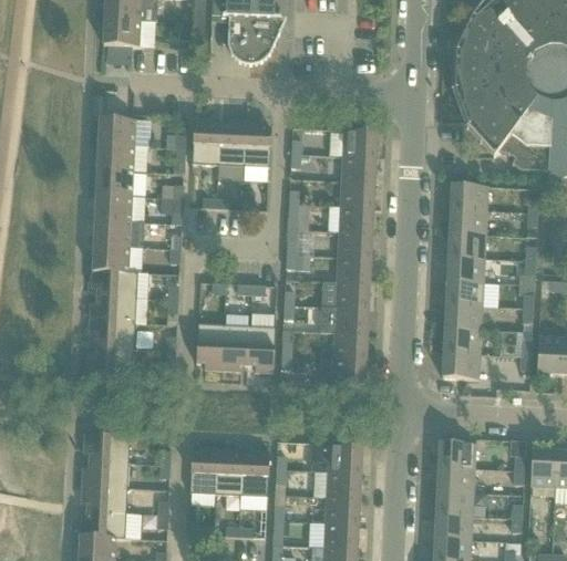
[(140,20),(141,0),(105,0),(104,19),(140,20)]
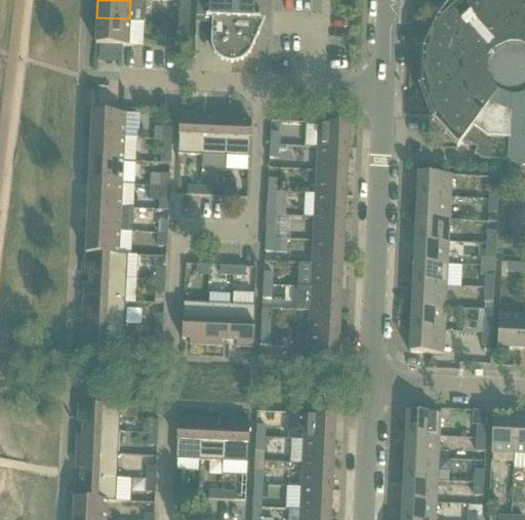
[(253,15),(254,0),(196,0),(196,14),(210,14),(211,16),(210,38),(211,42),(212,46),(214,50),(216,53),(220,55),(224,57),(228,58),(232,60),(236,58),(240,57),(244,55),(247,52),(250,48),(263,21),(259,15),(253,15)]
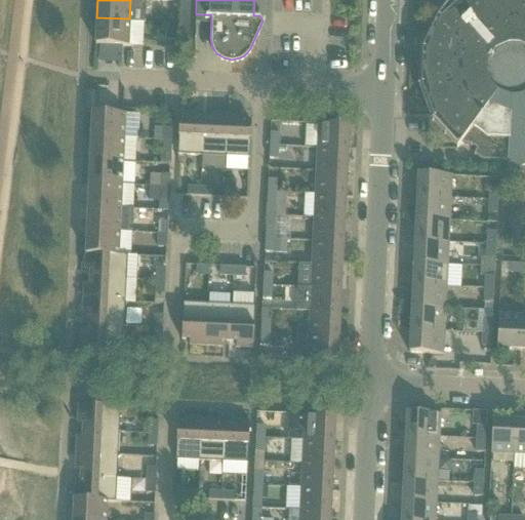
[(458,0),(454,4),(453,3),(452,4),(453,5),(441,15),(437,12),(437,13),(437,14),(430,30),(430,29),(429,30),(430,31),(422,45),(421,45),(421,46),(422,46),(420,83),(433,117),(457,145),(460,141),(472,143),(477,147),(474,151),(482,157),(508,158),(507,164),(524,161),(524,0),(458,0)]
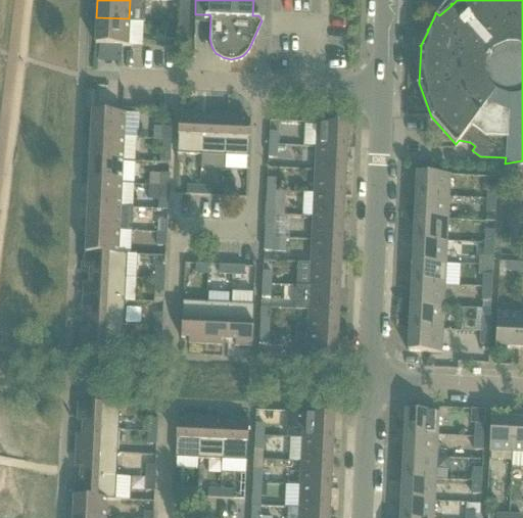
[(180,8),(179,21),(188,21),(189,9),(180,8)]
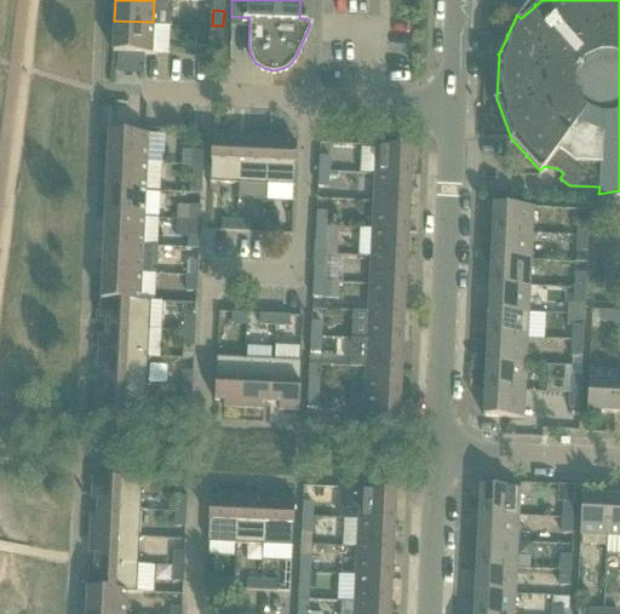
[(151,51),(153,22),(114,21),(113,49),(151,51)]
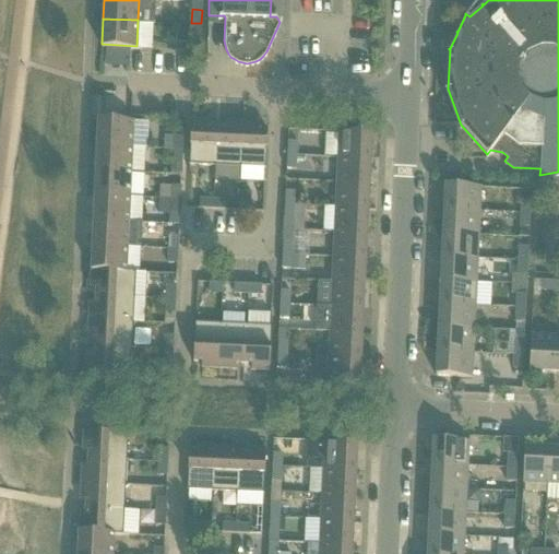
[(201,37),(201,23),(191,23),(191,36),(201,37)]
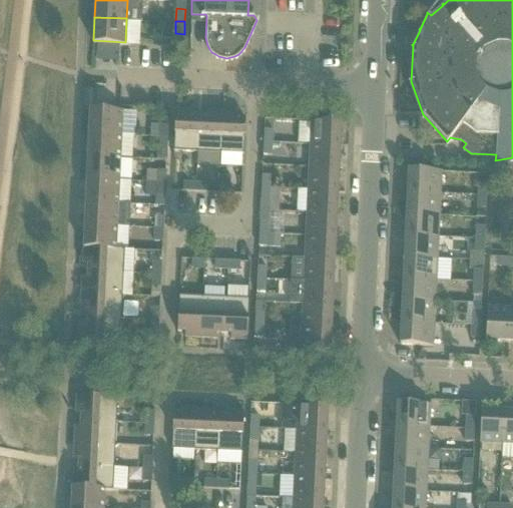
[(121,108),(90,106),(89,130),(120,132),(121,108)]
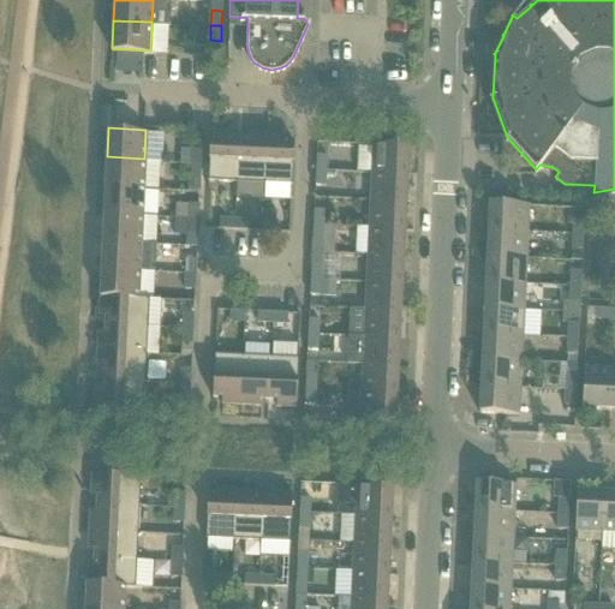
[(237,179),(238,136),(230,136),(231,130),(210,129),(208,178),(237,179)]
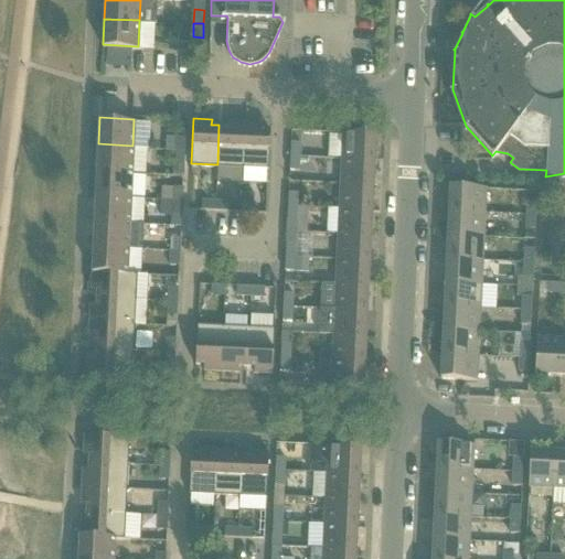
[(243,165),(244,120),(226,119),(226,126),(219,125),(217,164),(243,165)]
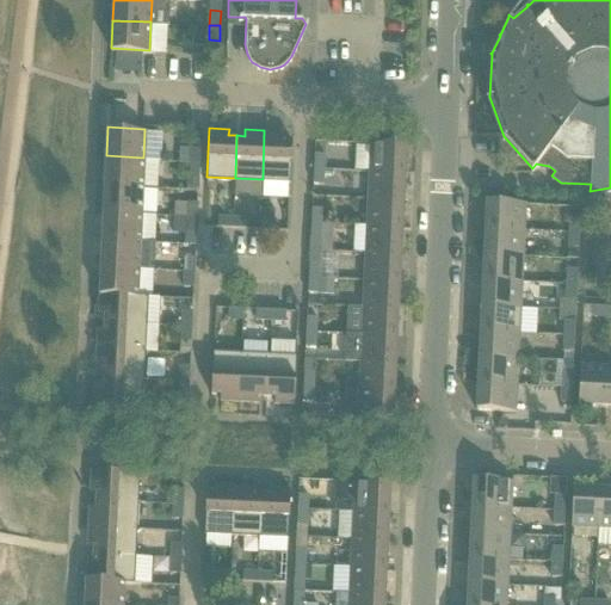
[(290,180),(292,137),(283,137),(283,131),(264,130),(263,179),(290,180)]
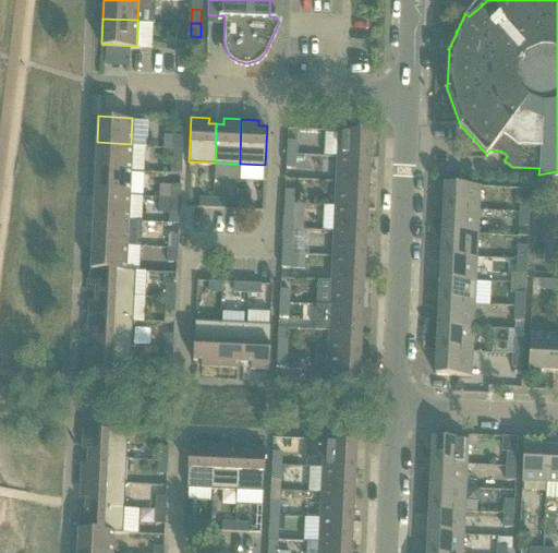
[(371,129),(338,128),(337,153),(370,154),(371,129)]
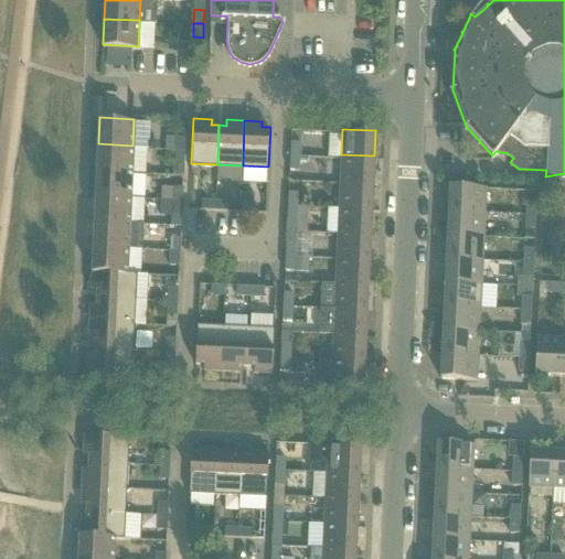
[(176,133),(174,147),(184,148),(185,133),(176,133)]
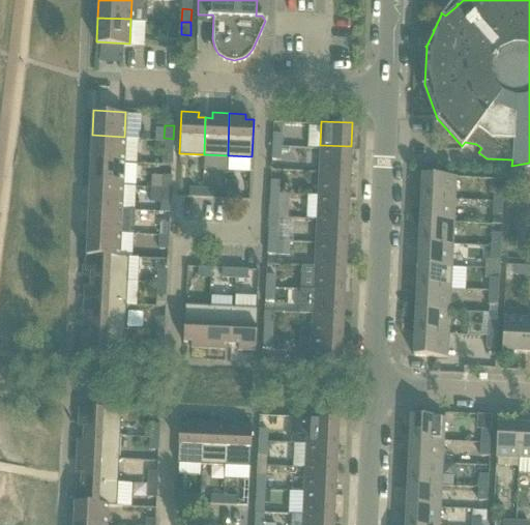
[(282,130),(272,130),(271,143),(281,144),(282,130)]
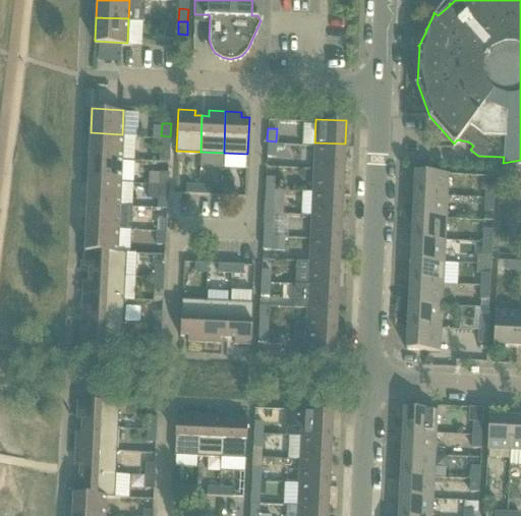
[(121,157),(122,134),(91,132),(90,156),(121,157)]
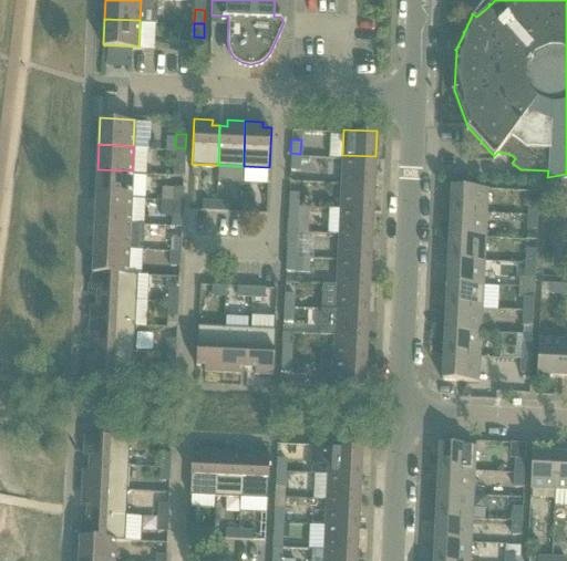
[(175,147),(175,162),(185,162),(185,148),(175,147)]
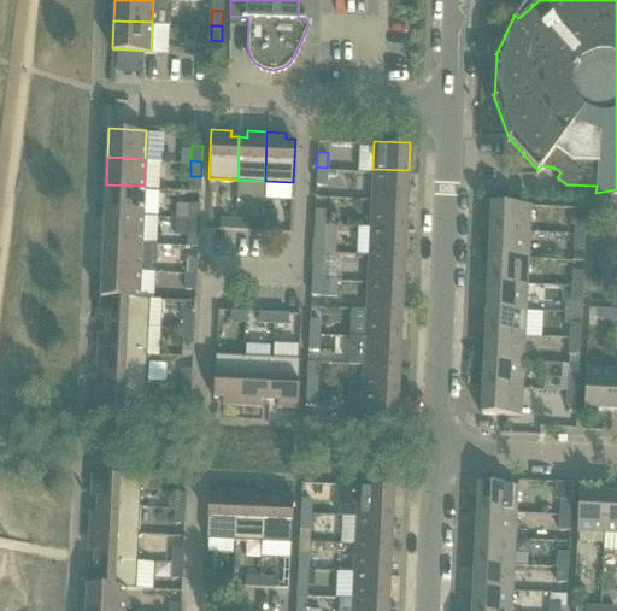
[(327,182),(327,168),(316,166),(316,182),(327,182)]
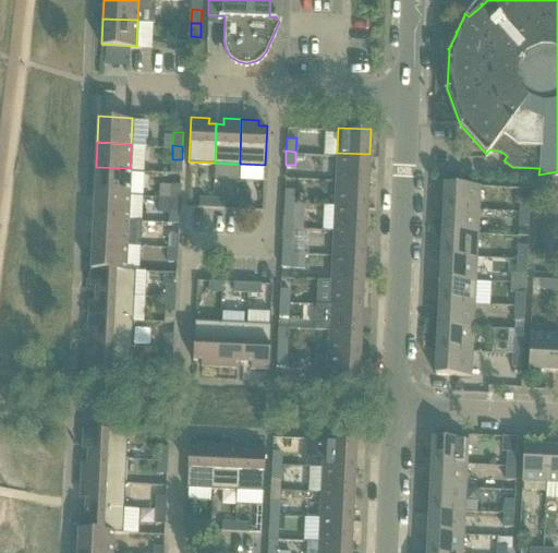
[(368,179),(370,154),(337,153),(336,178),(368,179)]
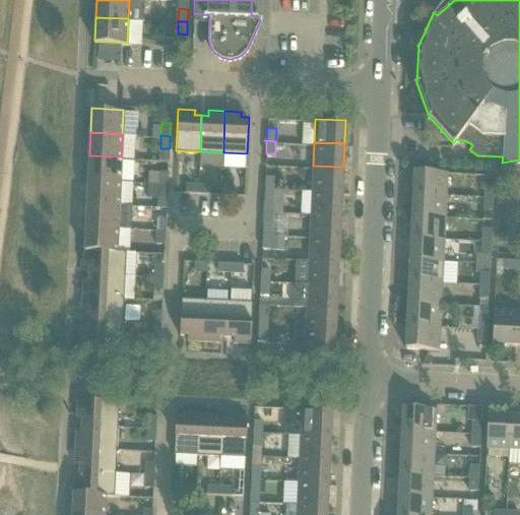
[(120,180),(121,156),(89,155),(87,179),(120,180)]
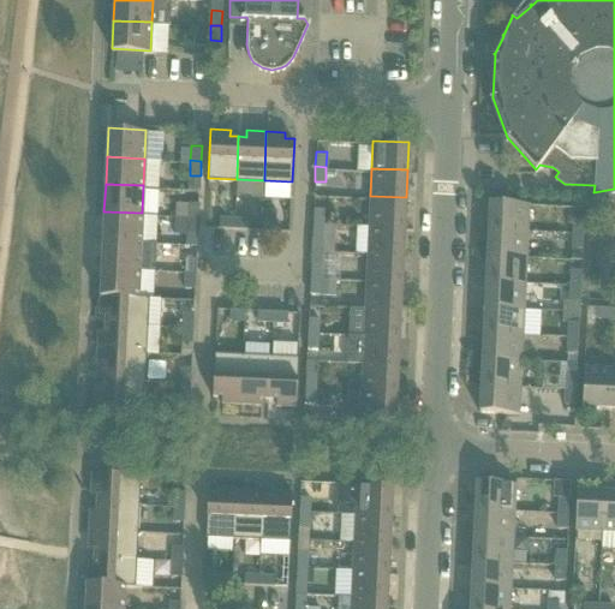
[(405,225),(406,197),(370,196),(369,224),(405,225)]
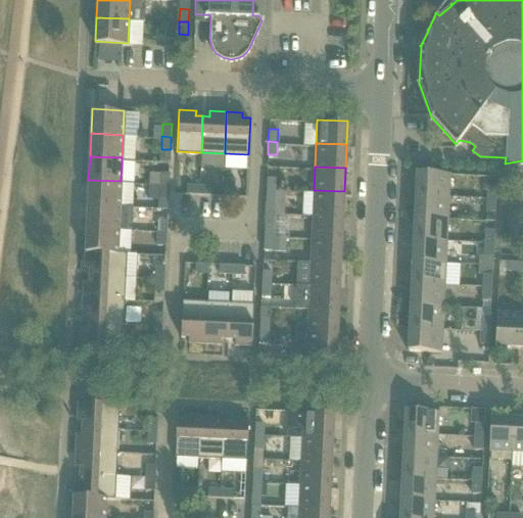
[(504,167),(503,183),(521,184),(522,168),(504,167)]
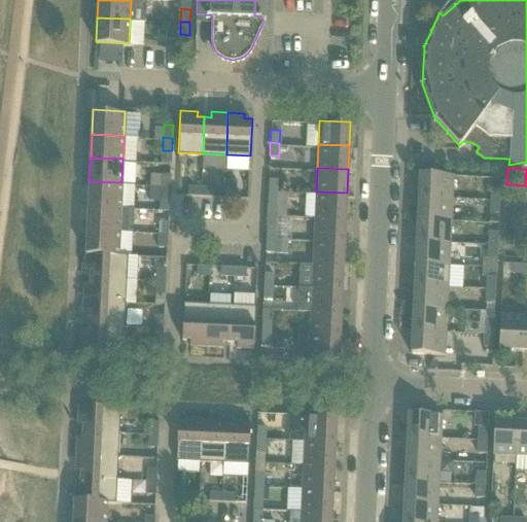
[(162,171),(161,184),(170,185),(171,172),(162,171)]
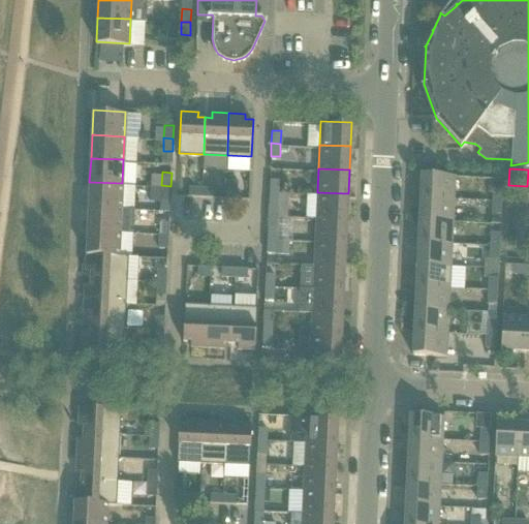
[(455,174),(421,172),(419,194),(454,196),(455,174)]
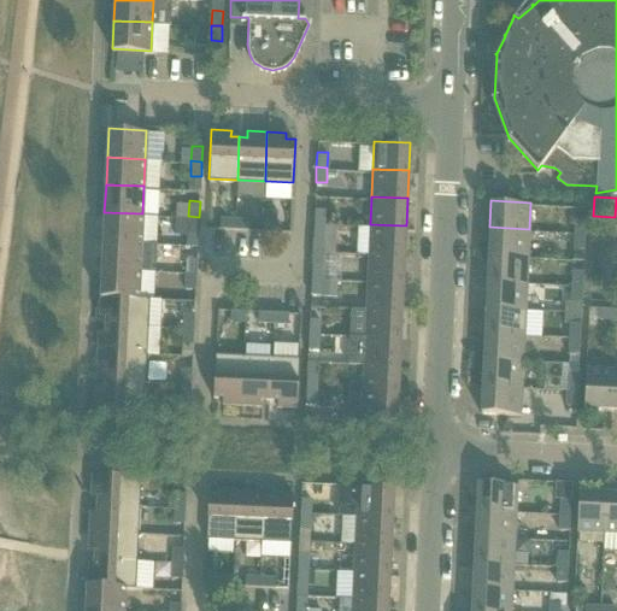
[(324,207),(315,206),(313,222),(324,222),(324,207)]
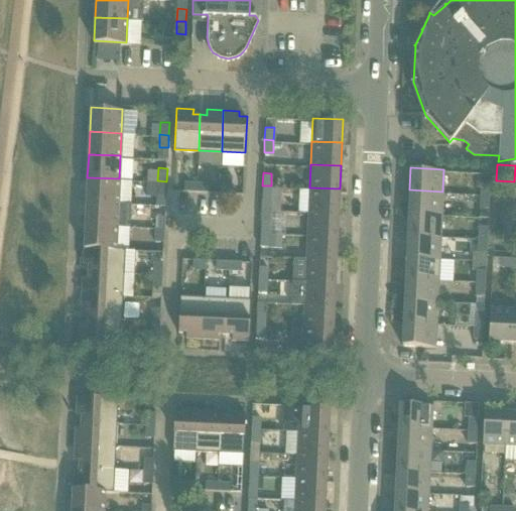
[(118,202),(119,178),(87,177),(86,200),(118,202)]
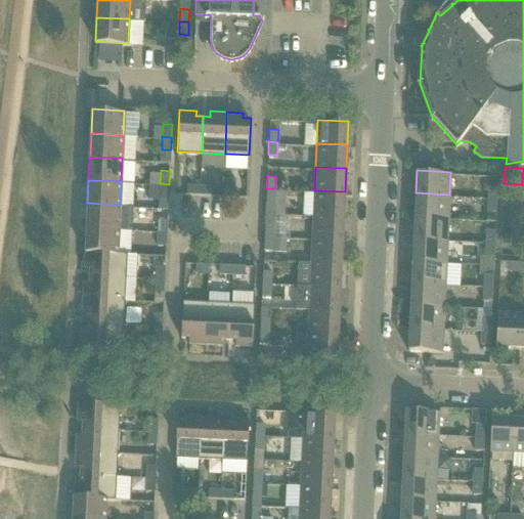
[(200,192),(200,183),(187,182),(186,191),(200,192)]
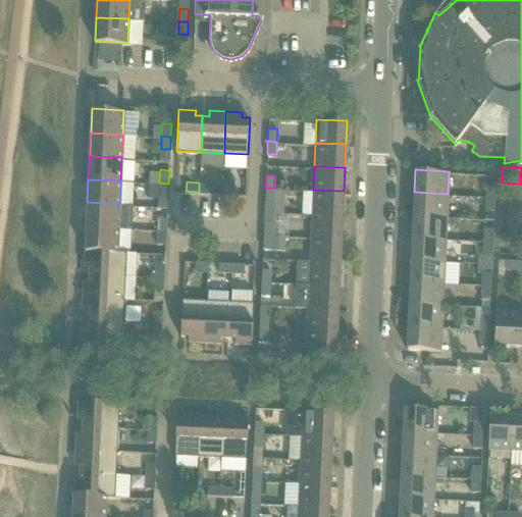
[(167,196),(168,184),(159,183),(159,196),(167,196)]
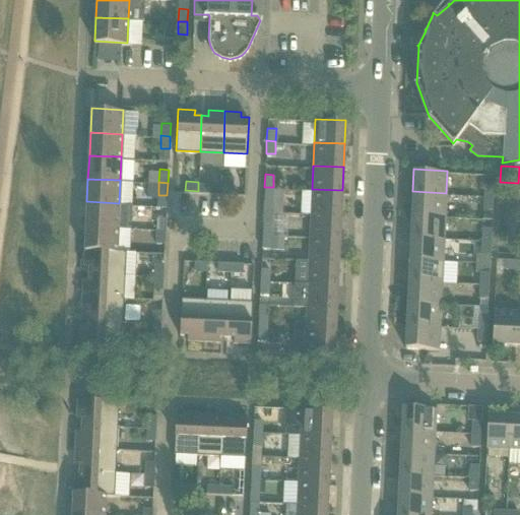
[(211,183),(198,182),(198,191),(210,192),(211,183)]
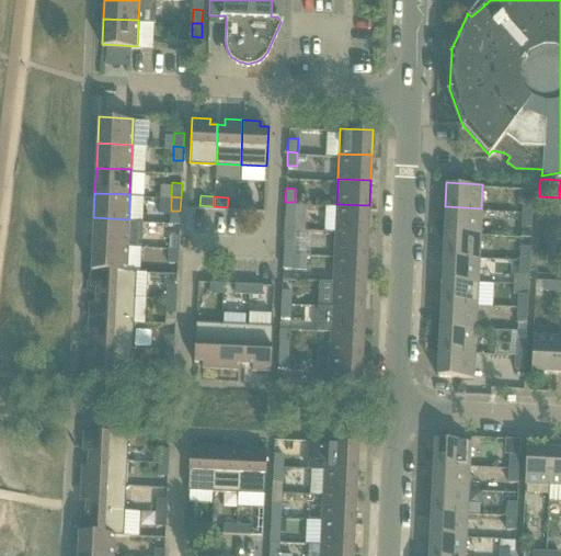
[(534,211),(534,196),(522,196),(522,211),(534,211)]
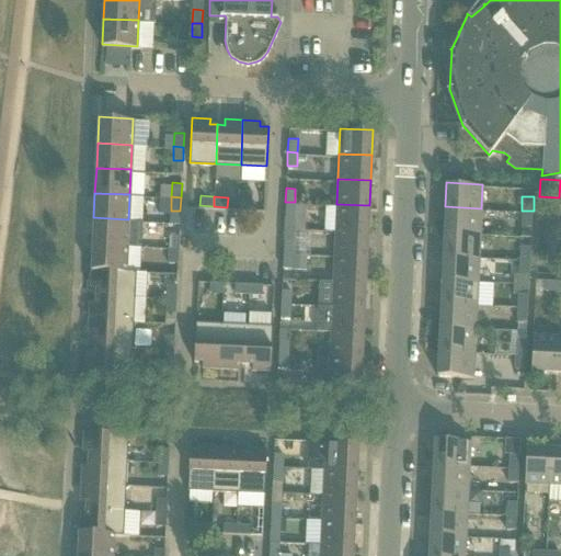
[(253,199),(239,197),(239,207),(252,208),(253,199)]
